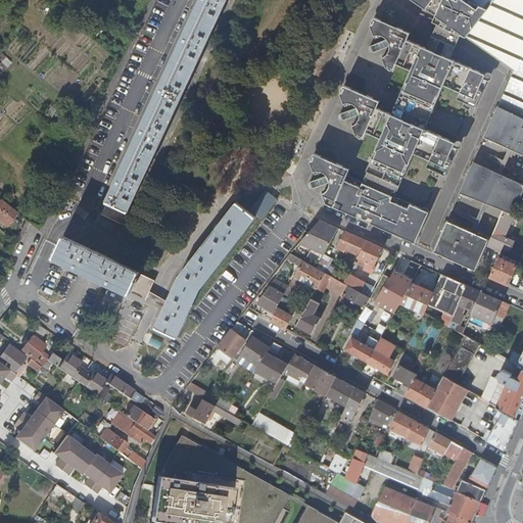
[(124,207),(129,210),(226,0),(200,0),(108,200),(113,203),(109,211),(119,217),(124,207)]
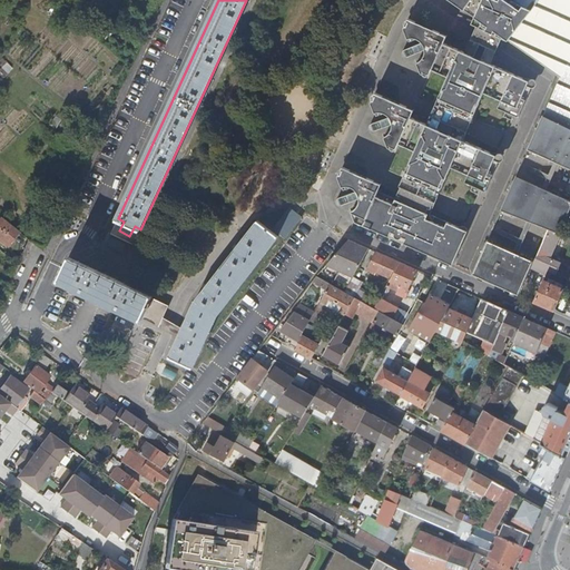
[(503,36),(509,40),(539,0),(514,0),(513,1),(511,0),(510,1),(508,0),(459,0),(477,12),(475,16),(472,23),(478,26),(481,20),(503,36)]
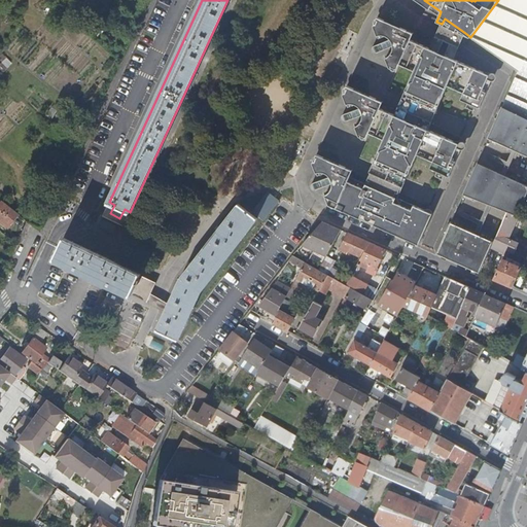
[(524,60),(526,60),(526,0),(498,0),(470,37),(519,71),(524,60)]
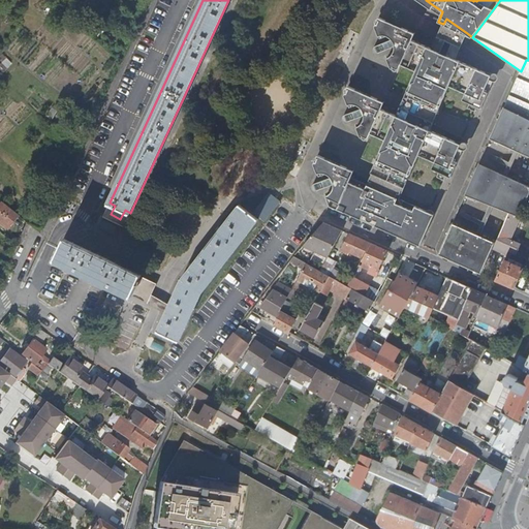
[(414,39),(413,39),(406,36),(409,29),(380,16),(376,24),(380,34),(383,34),(386,34),(390,34),(391,35),(392,36),(393,38),(378,43),(376,44),(375,45),(375,47),(375,49),(375,50),(376,51),(377,52),(378,52),(380,52),(396,45),(396,49),(395,51),(394,53),(391,56),(389,57),(392,66),(399,69),(402,63),(403,64),(416,70),(411,82),(415,84),(409,96),(406,103),(404,102),(401,107),(400,107),(397,114),(382,107),(381,106),(375,104),(378,97),(349,85),(345,93),(349,103),(353,102),(356,102),(358,103),(360,103),(362,105),(363,106),(346,113),(345,114),(344,116),(344,117),(344,118),(345,119),(346,120),(347,120),(349,120),(366,114),(365,116),(365,118),(364,120),(362,122),(360,124),(358,125),(362,135),(366,137),(369,138),(372,131),(386,138),(380,151),(383,152),(378,165),(369,184),(351,176),(347,174),(344,173),(347,166),(318,153),(314,162),(317,172),(322,170),(325,170),(327,172),(329,173),(330,174),(332,176),(315,181),(314,182),(313,183),(312,184),(312,185),(312,186),(313,187),(314,188),(315,188),(316,189),(334,182),(334,184),(334,186),(333,188),(332,189),(330,191),(327,194),(331,205),(332,205),(361,218),(374,224),(402,237),(404,232),(418,239),(416,243),(421,244),(434,214),(396,196),(404,177),(410,164),(414,165),(419,153),(435,160),(432,167),(439,172),(438,176),(445,179),(447,175),(450,177),(465,145),(430,129),(433,123),(432,122),(435,116),(432,115),(435,109),(441,95),(444,97),(450,85),(466,92),(463,99),(471,102),(468,107),(476,111),(478,105),(481,107),(496,76),(456,58),(433,48),(414,39)]
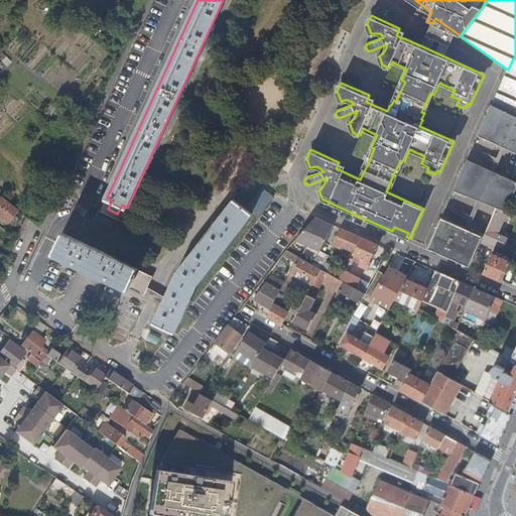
[(3,52),(0,53),(0,61),(3,67),(9,63),(3,52)]
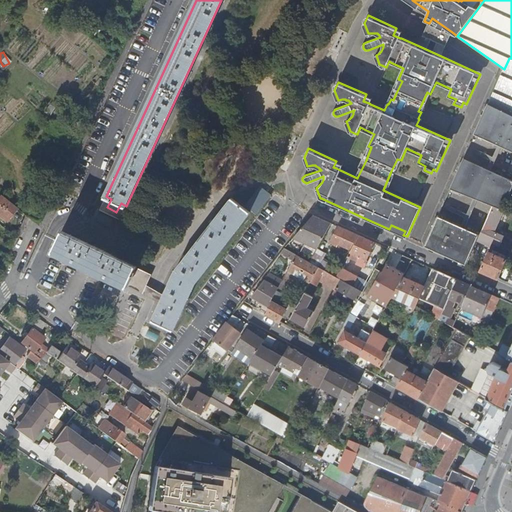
[(489,103),(511,113),(511,58),(509,58),(504,69),(489,103)]
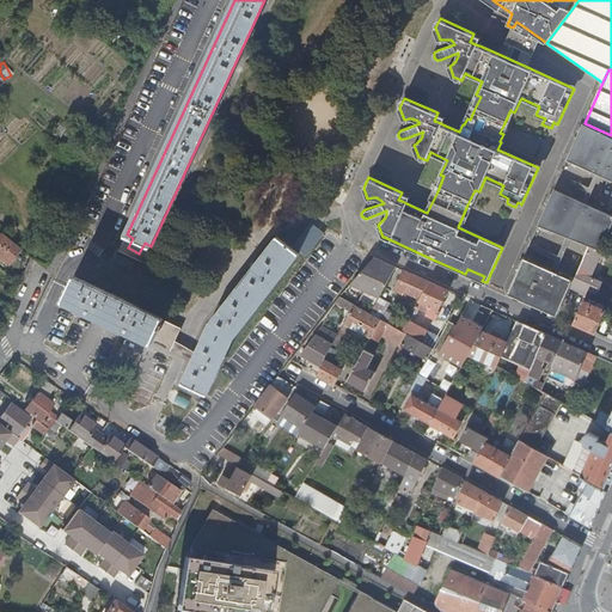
[(611,135),(585,123),(569,159),(611,178),(611,135)]
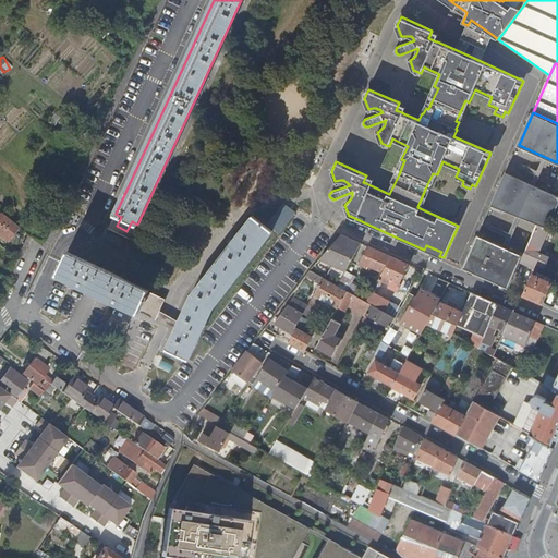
[(547,228),(548,227),(557,204),(557,195),(507,172),(492,205),(537,223),(538,223),(547,228)]
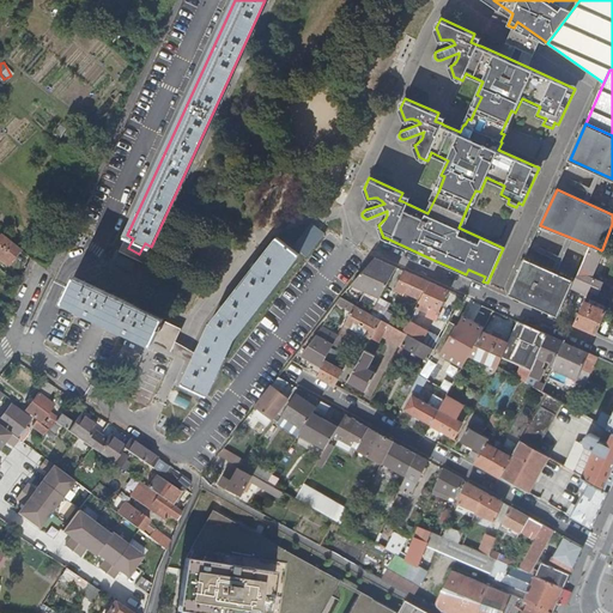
[(584,259),(590,246),(540,225),(525,261),(575,281),(578,271),(584,259)]
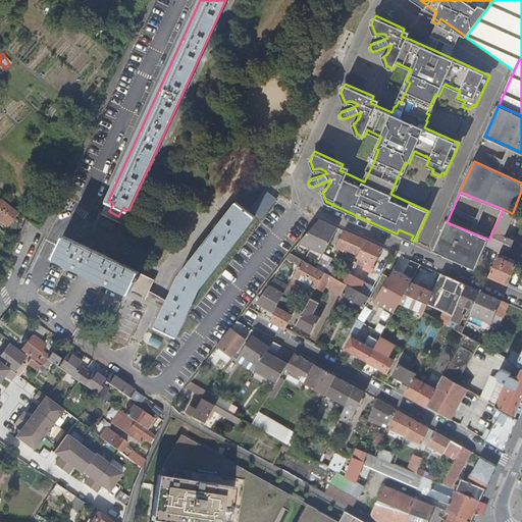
[(0,219),(7,225),(18,212),(1,199),(0,200),(0,219)]
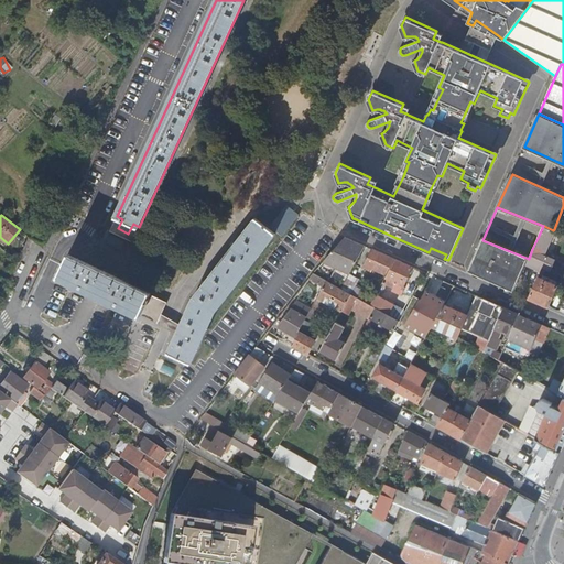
[(131,241),(139,227),(133,224),(128,234),(118,228),(122,219),(117,216),(110,231),(131,241)]
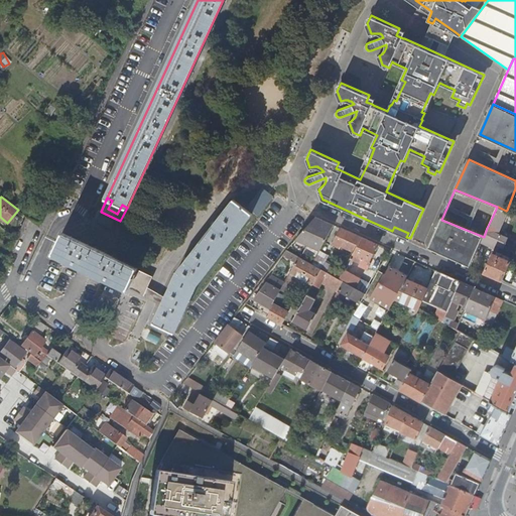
[(178,272),(172,284),(162,306),(154,324),(173,333),(198,283),(252,213),(234,200),(178,272)]
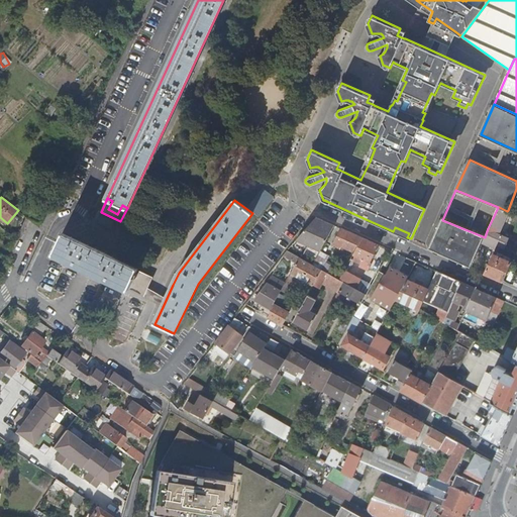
[(321,251),(334,224),(312,214),(300,241),(321,251)]
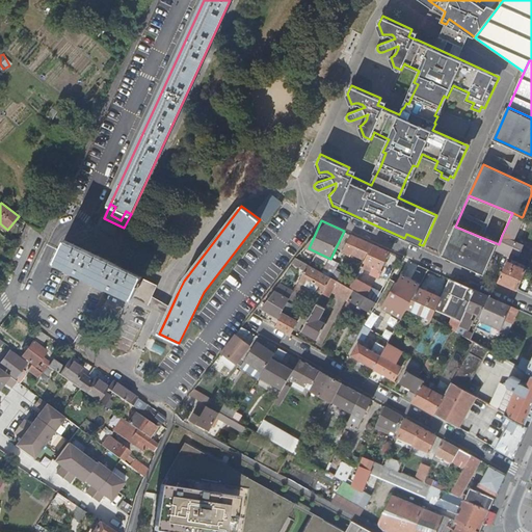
[(499,244),(455,227),(443,253),(486,270),(497,247),(499,244)]
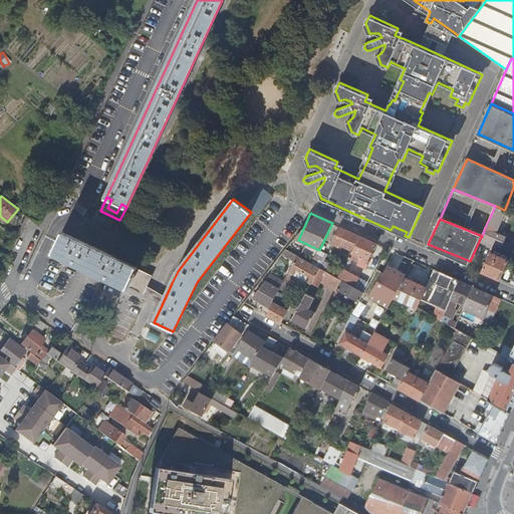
[(345,230),(340,227),(333,242),(338,245),(345,230)]
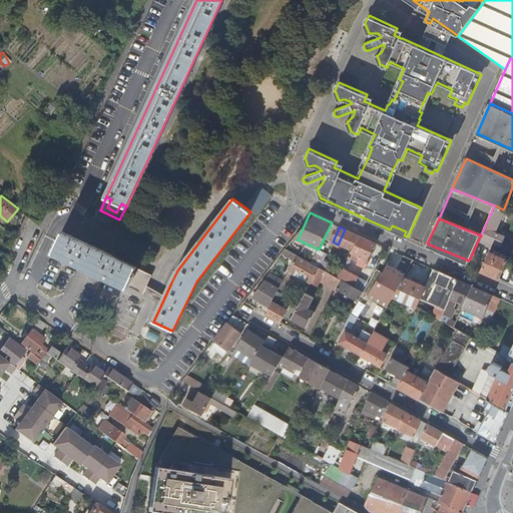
[(500,245),(504,235),(484,226),(481,235),(479,238),(492,244),(493,242),(498,244),(500,245)]
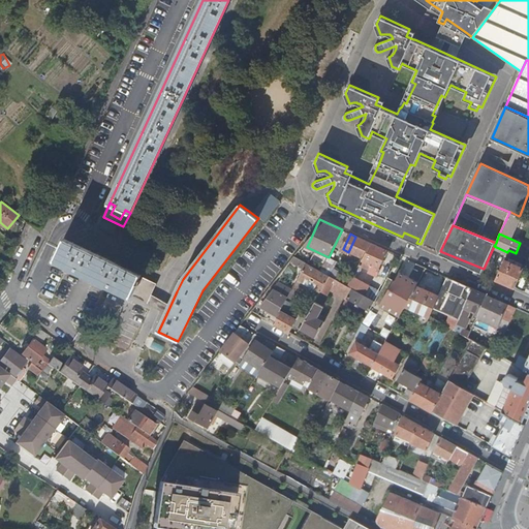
[(355,237),(348,252),(363,258),(371,243),(355,237)]
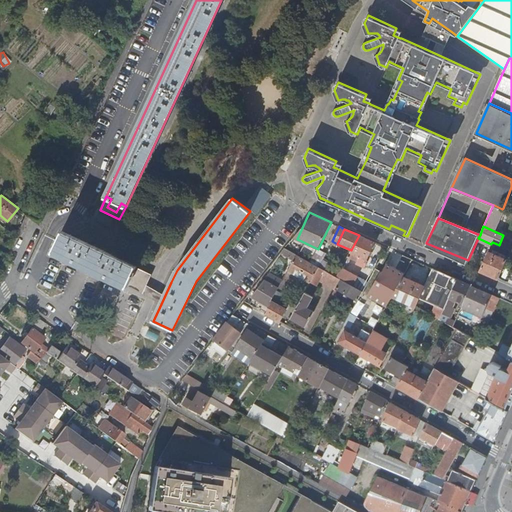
[(142,293),(150,275),(136,268),(136,266),(62,231),(53,251),(142,293)]
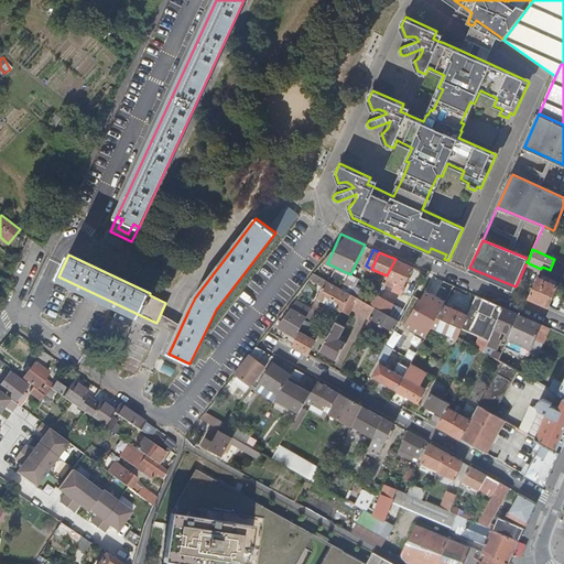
[(387,275),(383,281),(401,289),(412,267),(396,259),(387,275)]
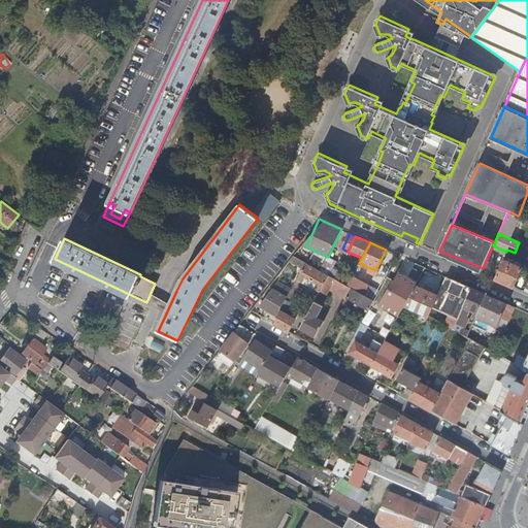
[(515,287),(523,267),(517,264),(518,262),(512,259),(509,262),(507,260),(510,253),(513,252),(507,250),(506,252),(503,259),(495,277),(515,287)]
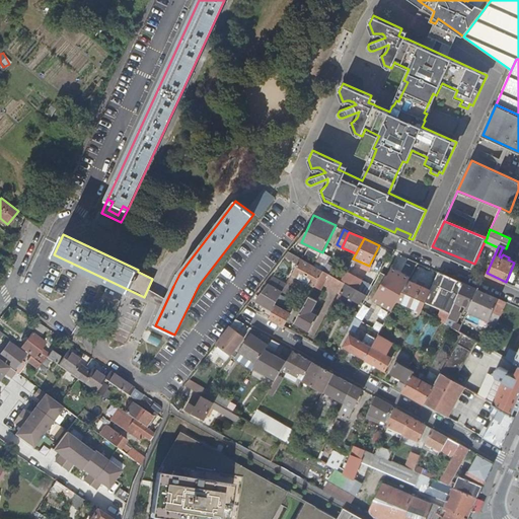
[(301,258),(289,251),(285,256),(298,264),(301,258)]
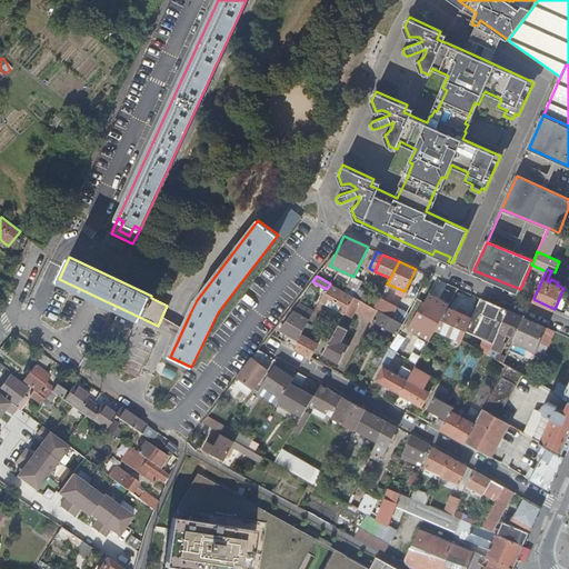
[(362,282),(352,276),(345,291),(353,297),(373,308),(378,299),(358,288),(362,282)]
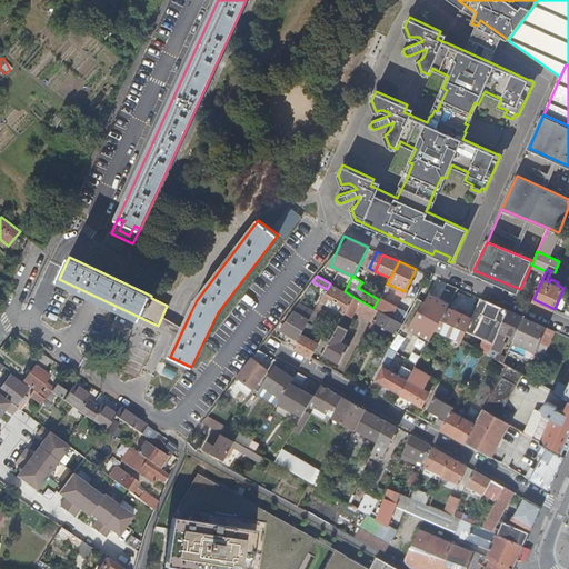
[(435,332),(437,328),(448,306),(458,288),(445,282),(437,298),(439,299),(429,319),(425,327),(435,332)]
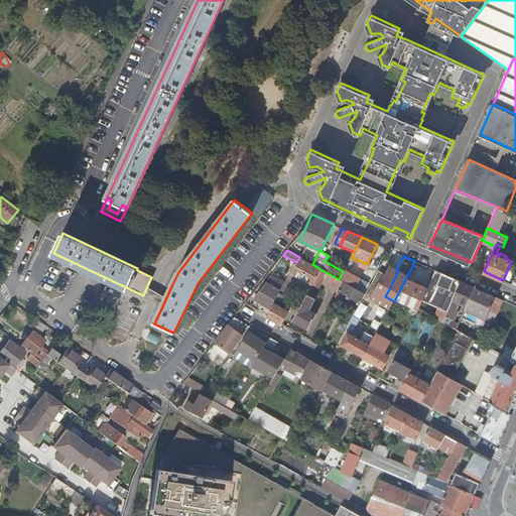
[(312,264),(299,257),(296,262),(290,273),(286,279),(285,282),(282,287),(287,289),(295,274),(312,284),(320,269),(312,264)]
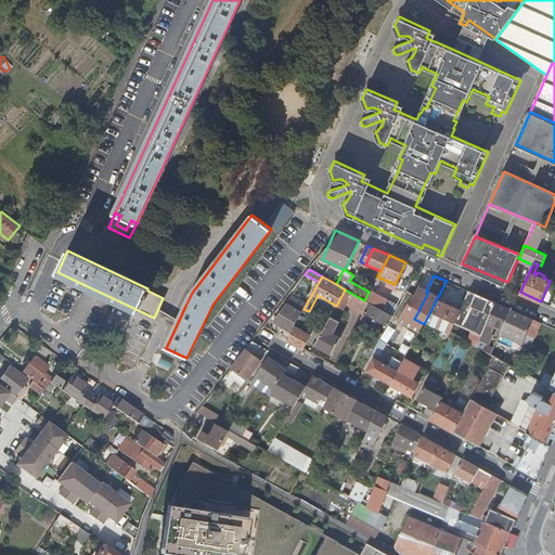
[(408,306),(418,311),(428,292),(426,291),(411,282),(400,301),(408,306)]
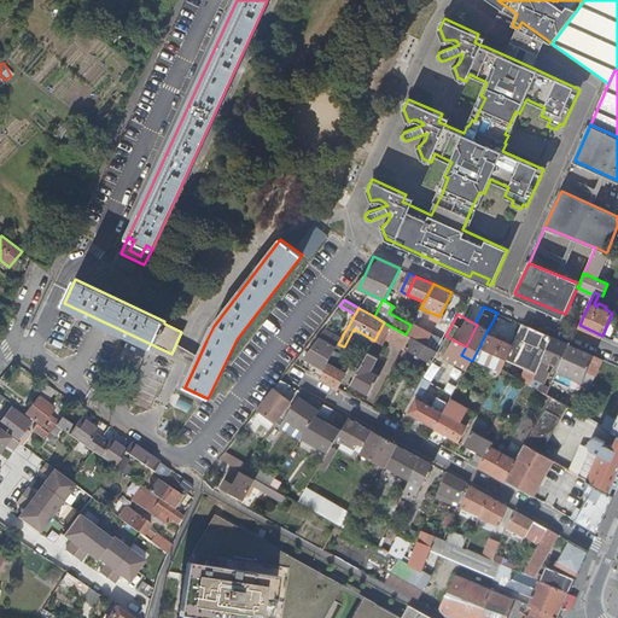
[(406,334),(384,322),(374,340),(382,344),(385,337),(404,348),(410,337),(406,334)]
